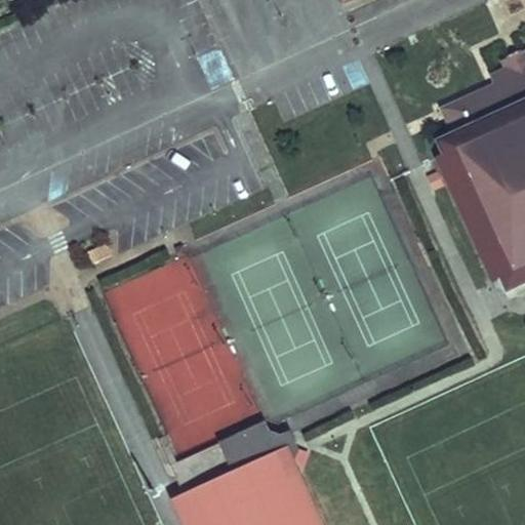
[(505,68),(524,57),(524,49),(517,53),(501,61),(505,68)]
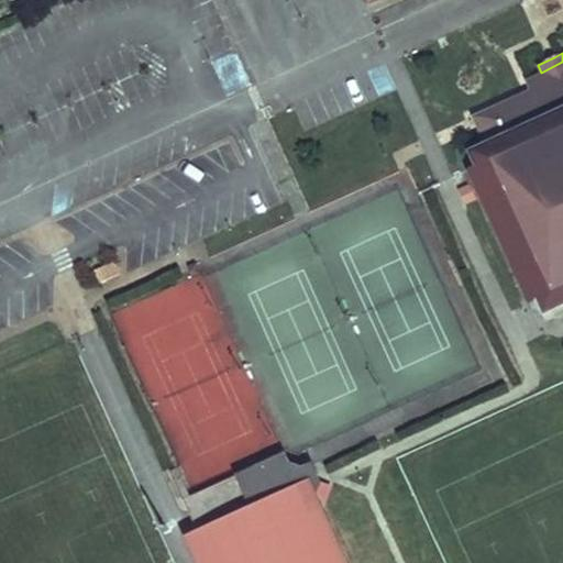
[(562,62),(541,73),(526,79),(530,89),(472,116),(492,157),(467,168),(468,173),(529,304),(536,300),(545,322),(562,313),(562,62)]
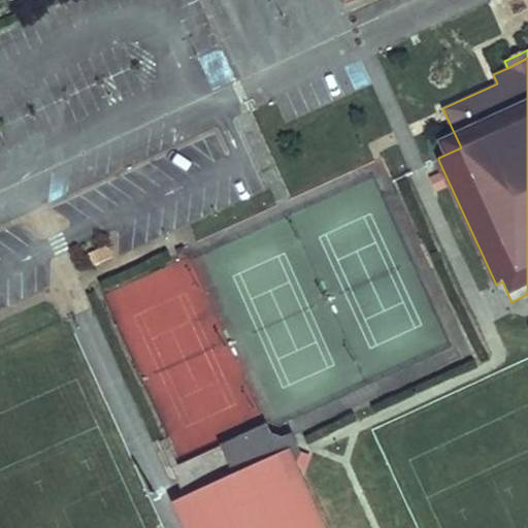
[(107,246),(88,252),(91,265),(110,259),(107,246)]
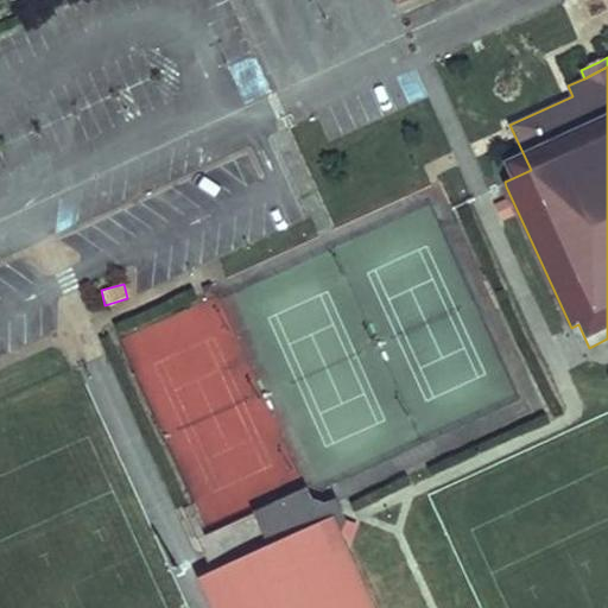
[(255,512),(271,546),(323,523),(336,551),(349,520),(339,498),(328,502),(315,498),(309,487),(255,512)]
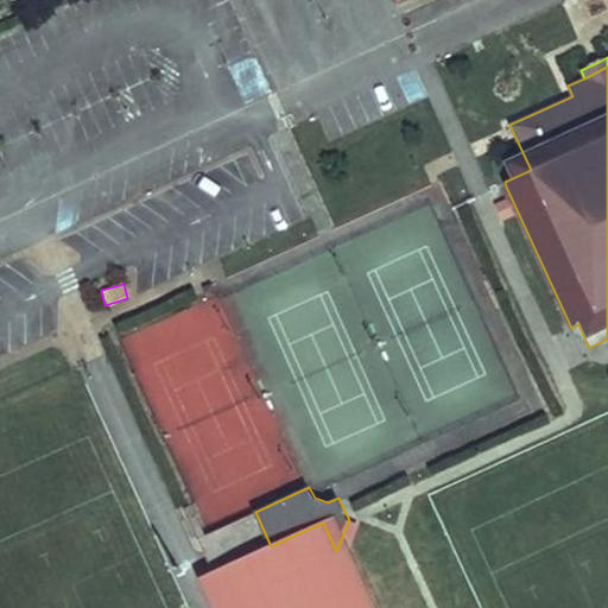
[(349,520),(343,536),(353,540),(360,525),(349,520)]
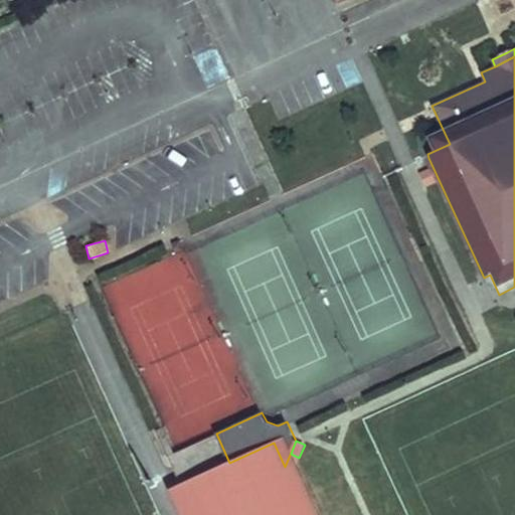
[(306,514),(285,467),(274,443),(229,463),(182,485),(195,514),(306,514)]
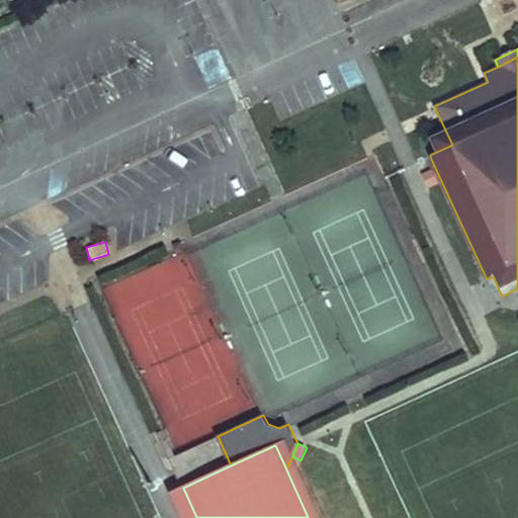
All buildings are outlined.
